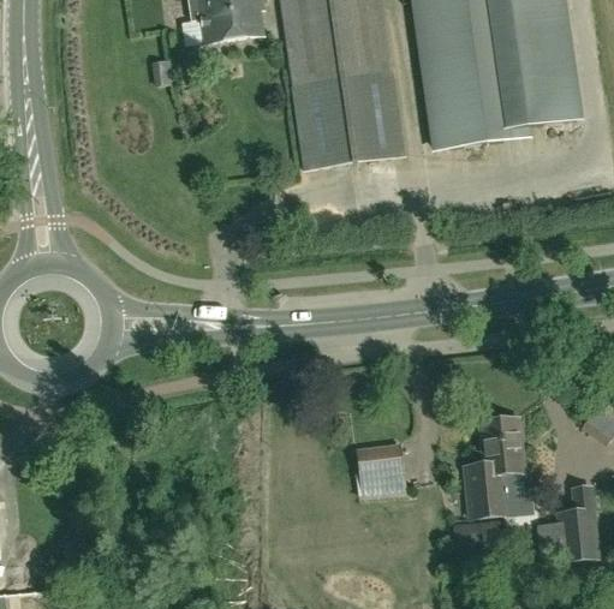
[(403,154),(389,69),(380,0),(186,0),(190,17),(198,16),(202,41),(262,31),(258,7),(262,7),(261,0),(279,0),(303,168),(403,154)]
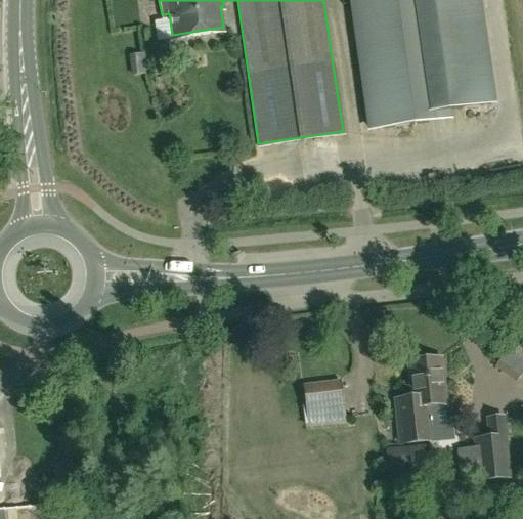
[(352,0),(371,126),(449,115),(448,105),(491,98),(477,0),(352,0)]
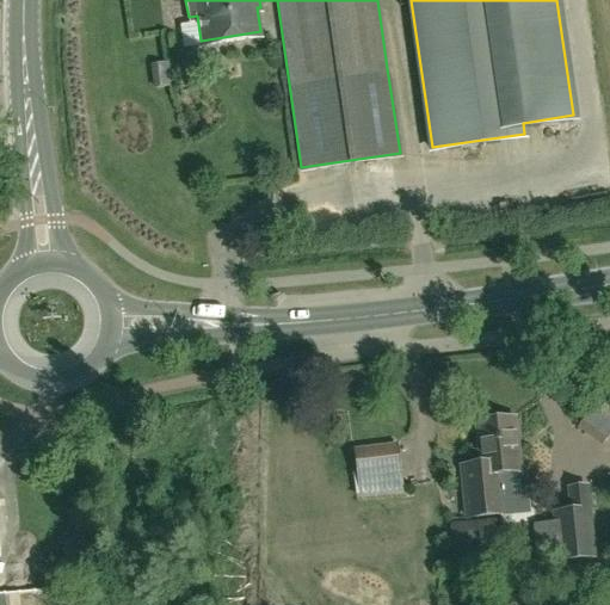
[(609,434),(609,411),(597,403),(586,420),(609,434)]
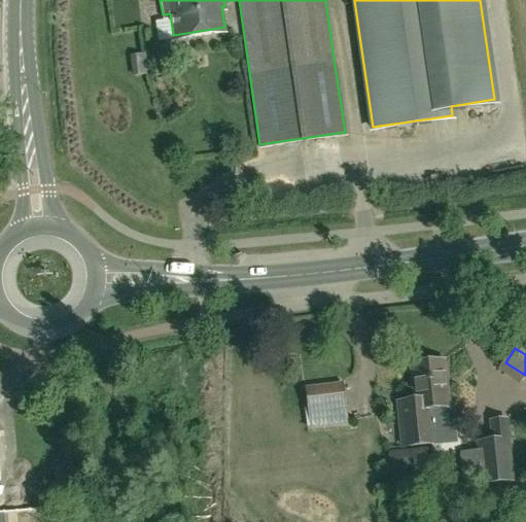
[(416,418),(429,417),(428,405),(447,403),(442,357),(410,360),(414,396),(416,418)]
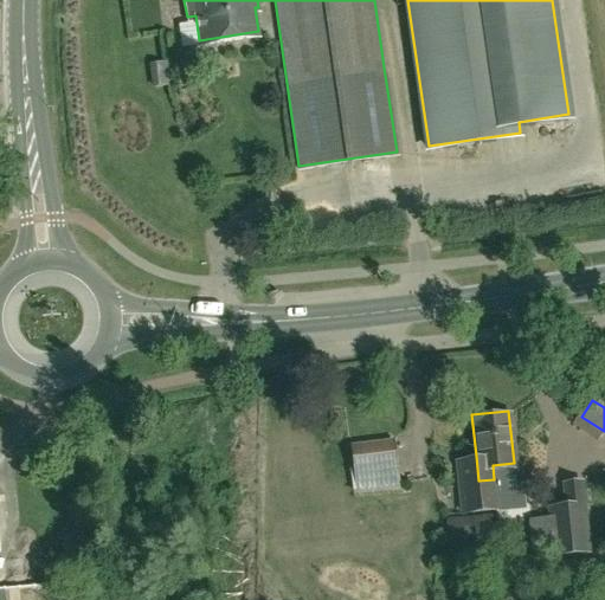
[(353,466),(396,462),(392,437),(351,442),(353,466)]
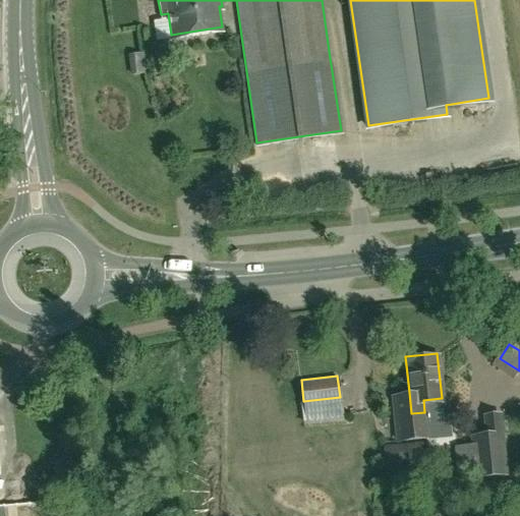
[(398,438),(427,435),(424,412),(411,413),(409,392),(393,394),(398,438)]
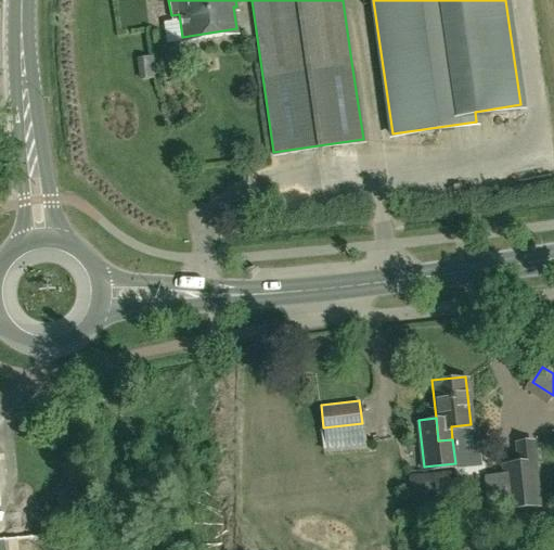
[(516,438),(518,461),(503,462),(507,504),(538,501),(530,436),(516,438)]
